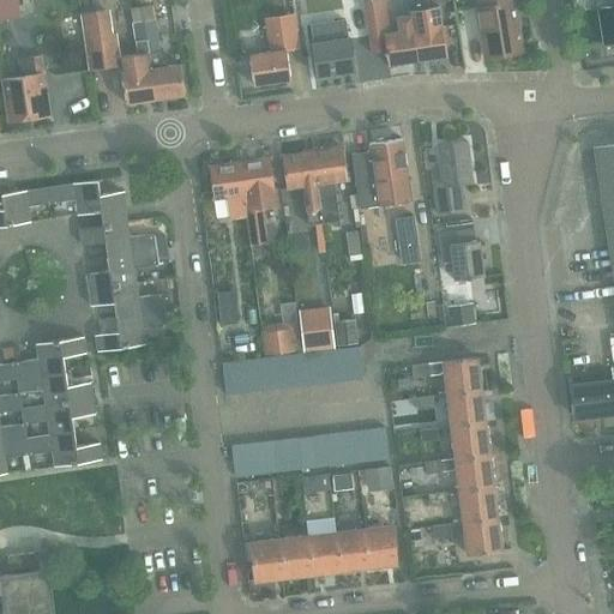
[(17,0),(0,0),(0,19),(20,17),(17,0)]
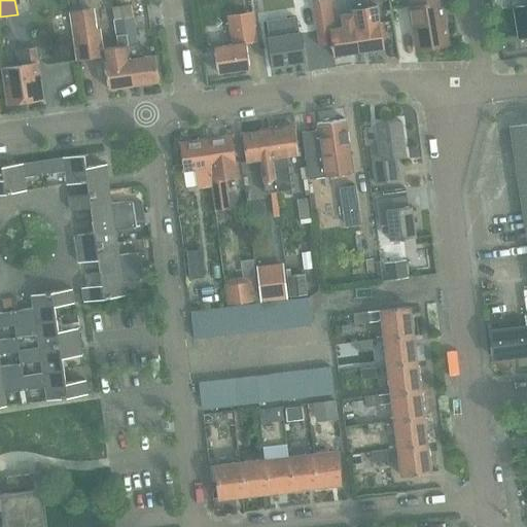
[(184,0),(186,16),(196,16),(195,0),(184,0)]
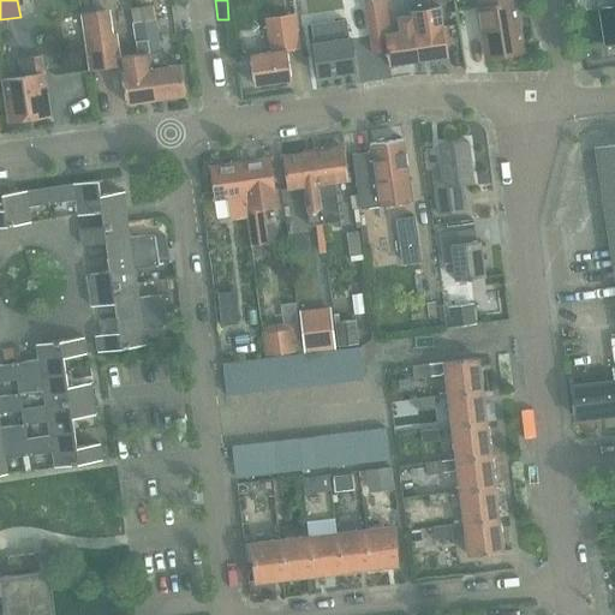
[(365,0),(369,22),(374,52),(387,49),(389,64),(419,59),(413,24),(410,0),(396,0),(401,30),(390,33),(384,0),(365,0)]
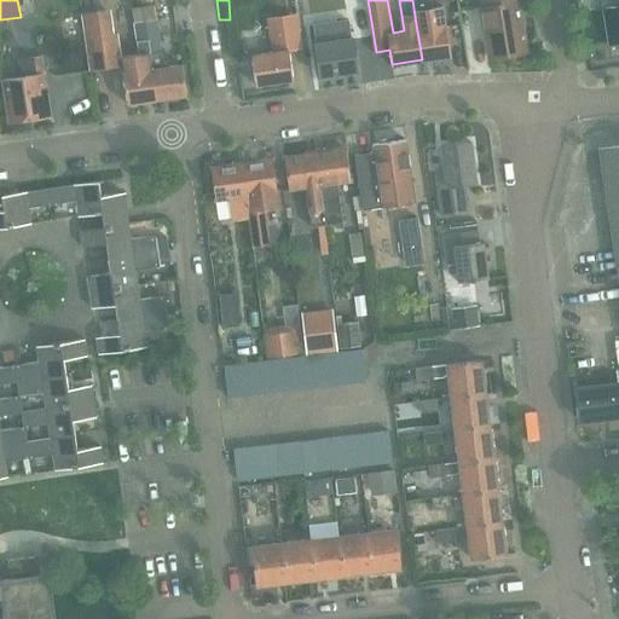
[(412,0),(422,59),(452,56),(447,24),(445,6),(431,7),(428,0),(412,0)]
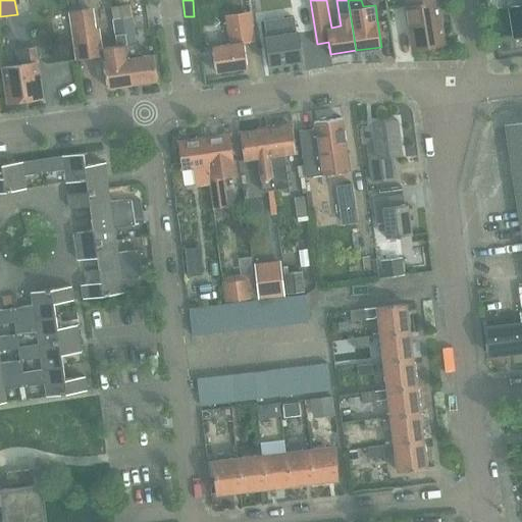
[(406,5),(412,44),(413,48),(445,42),(445,38),(437,0),(409,0),(410,4),(406,5)]
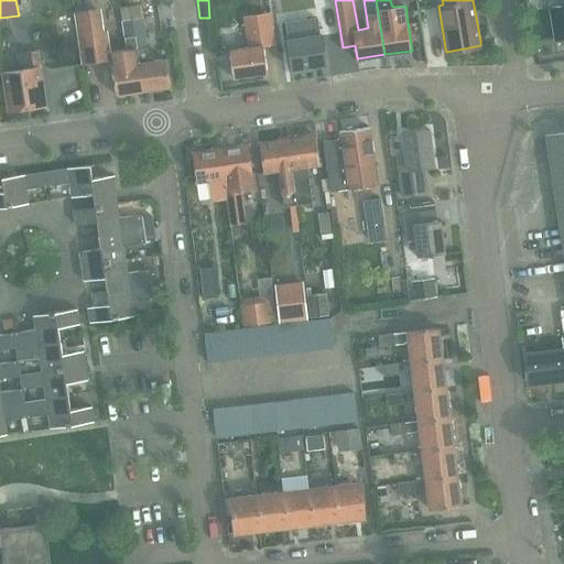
[(563,0),(563,4),(563,7),(551,9),(555,39),(563,36),(563,0)]
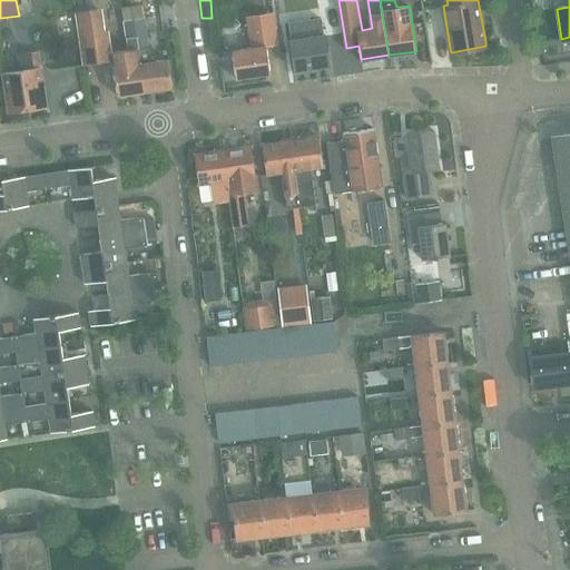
[(136,36),(127,37),(128,49),(111,52),(108,29),(101,30),(98,8),(76,11),(84,65),(112,60),(118,96),(144,91),(136,36)]
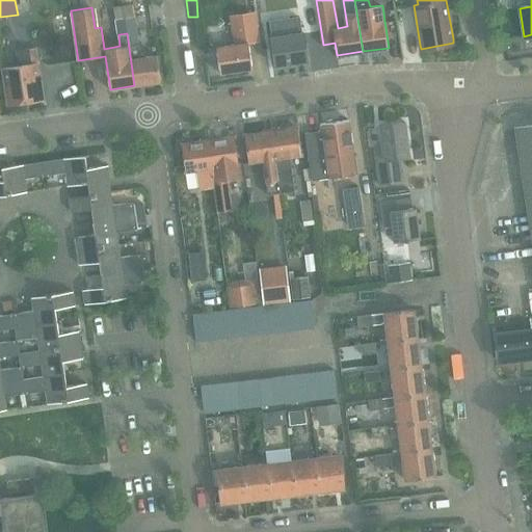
[(231,15),(235,43),(217,46),(220,72),(254,68),(249,43),(260,41),(256,11),(231,15)]
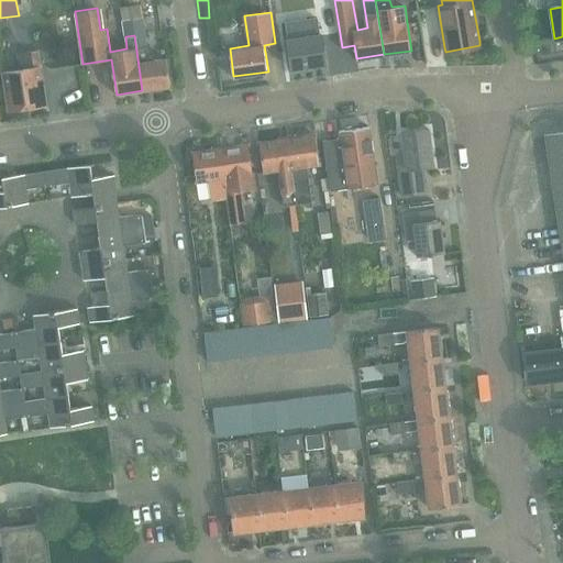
[(123,23),(125,36),(134,35),(142,90),(170,87),(166,58),(150,61),(144,17),(122,20),(123,23)]
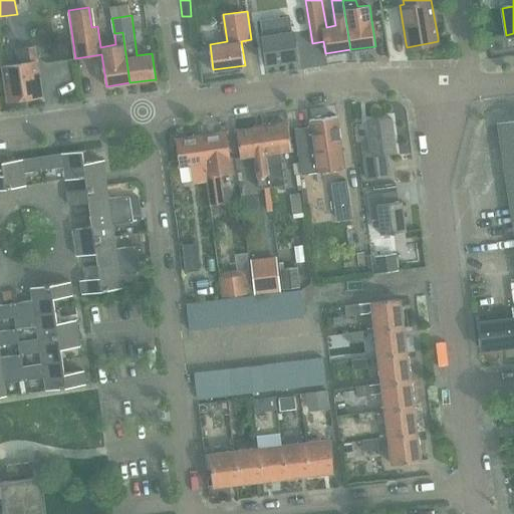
[(287,17),(262,21),(262,23),(264,35),(262,35),(266,62),(298,57),(294,30),(289,31),(287,17)]
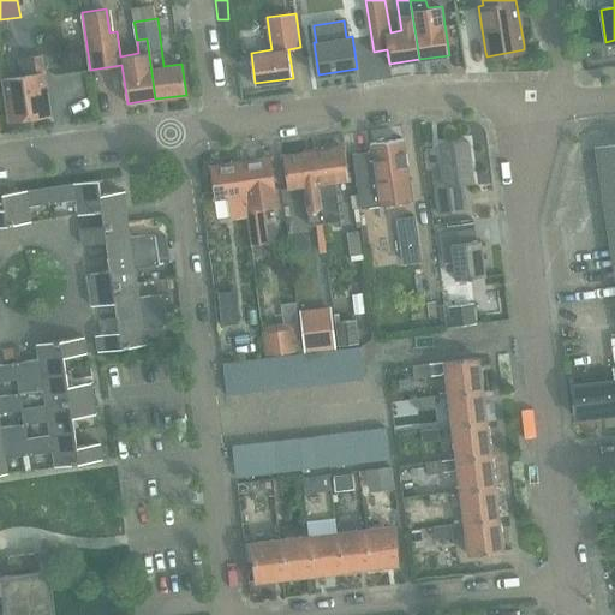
[(3,78),(10,120),(51,114),(45,72),(36,73),(34,57),(19,58),(22,76),(3,78)]
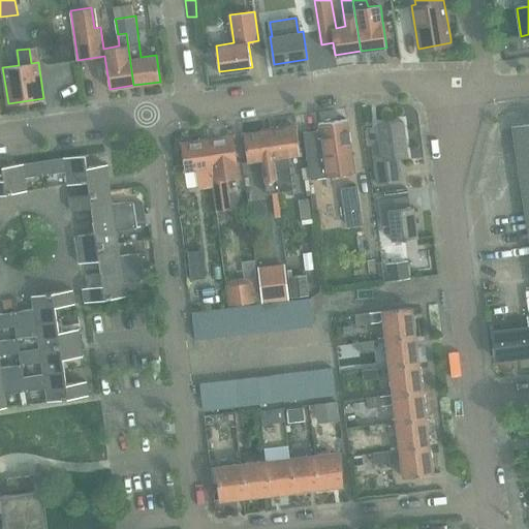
[(303,132),(309,180),(354,174),(347,119),(318,123),(318,129),(303,132)]
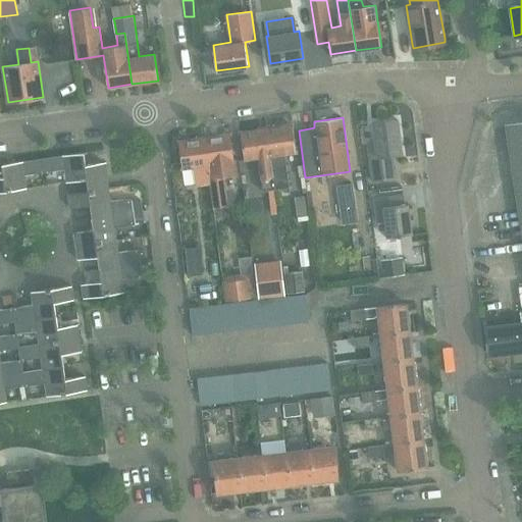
[(393,155),(401,154),(397,119),(372,122),(375,144),(367,144),(372,180),(395,178),(393,155)]
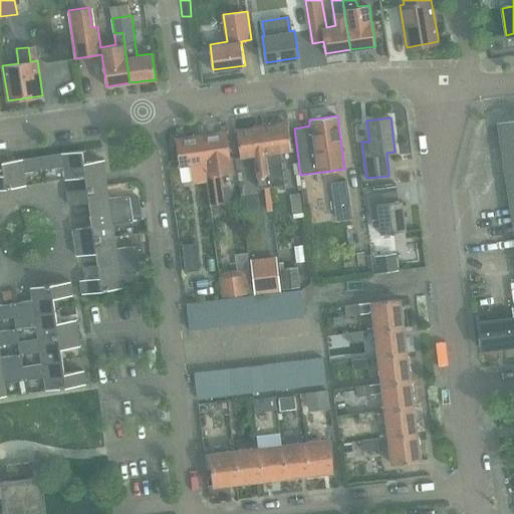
[(513,120),(498,123),(513,232),(513,120)]
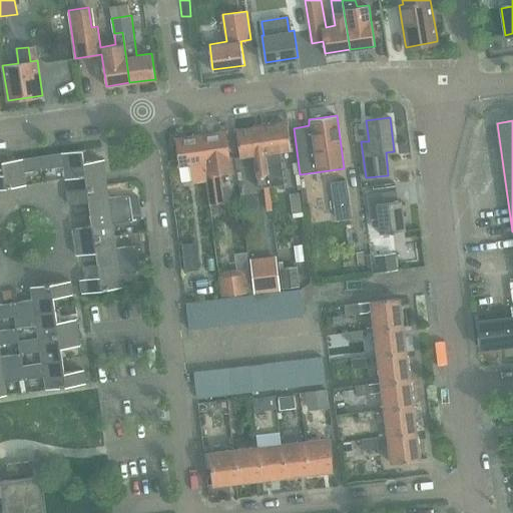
[(288,123),(262,126),(269,186),(285,185),(281,151),(291,150),(288,123)]
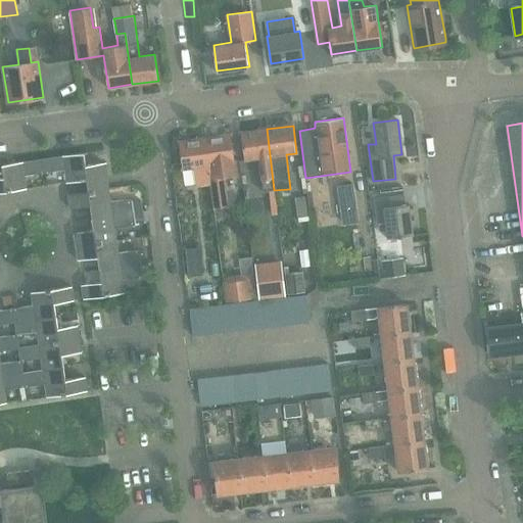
[(267,129),(241,133),(245,159),(257,158),(263,192),(274,190),(267,129)]
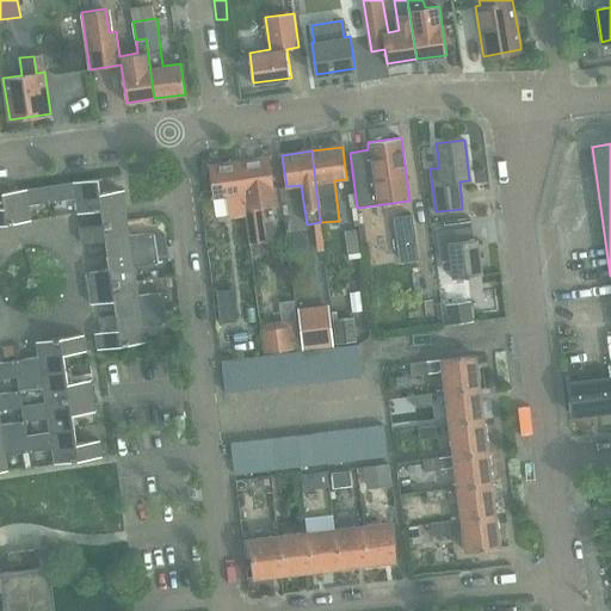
[(239,161),(246,215),(247,215),(251,244),(266,241),(261,207),(276,204),(273,189),(270,156),(239,161)]
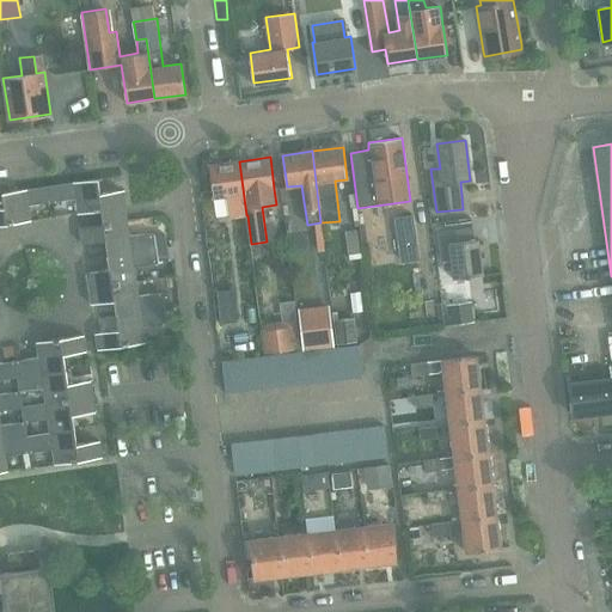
[(230,218),(246,215),(239,161),(209,166),(214,197),(227,196),(230,218)]
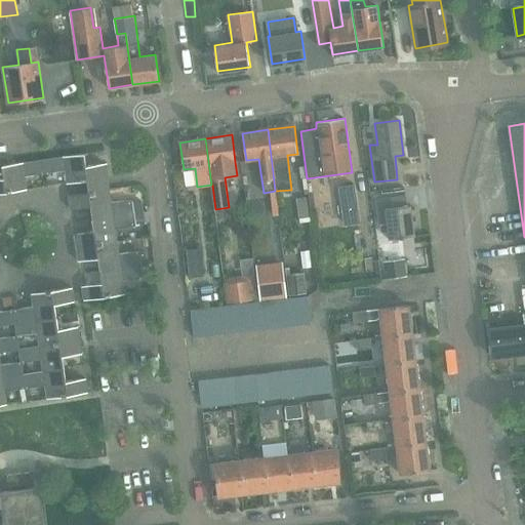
[(82,154),(42,159),(44,172),(64,169),(66,184),(86,180),(107,177),(105,164),(84,167),(82,154)]
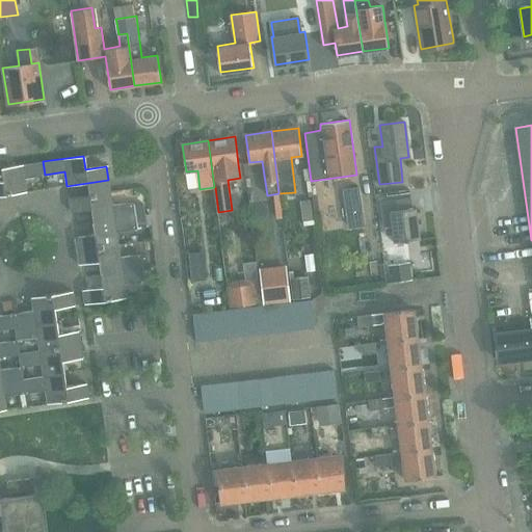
[(45,175),(43,161),(15,165),(4,167),(6,181),(0,181),(0,195),(25,192),(23,178),(45,175)]
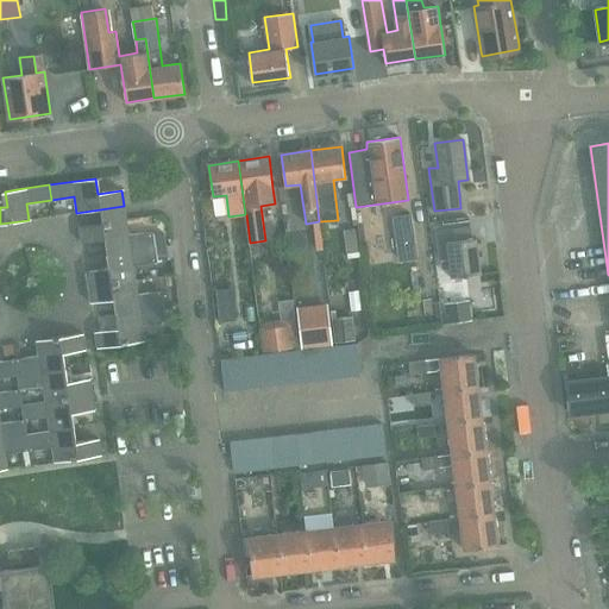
[(104,239),(106,253),(155,248),(152,232),(129,236),(126,219),(102,223),(79,226),(81,243),(104,239)]
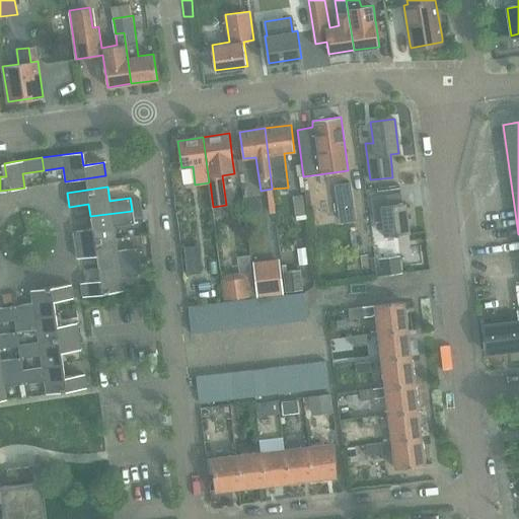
[(370,196),(374,222),(382,220),(384,236),(410,233),(405,203),(395,204),(394,194),(370,196)]
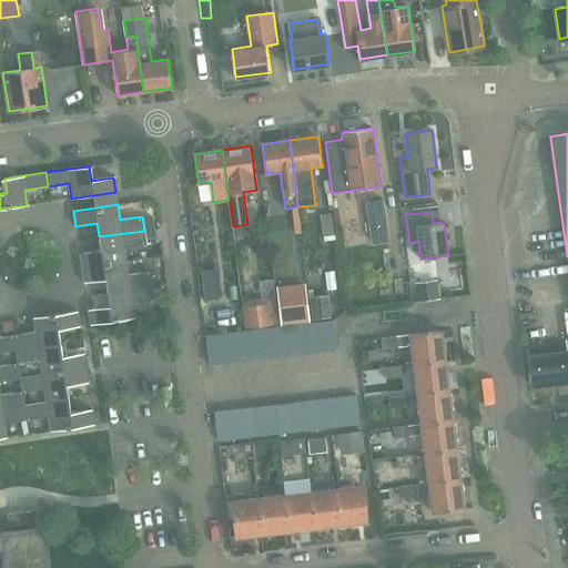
[(333,235),(331,214),(320,215),(323,236),(333,235)]
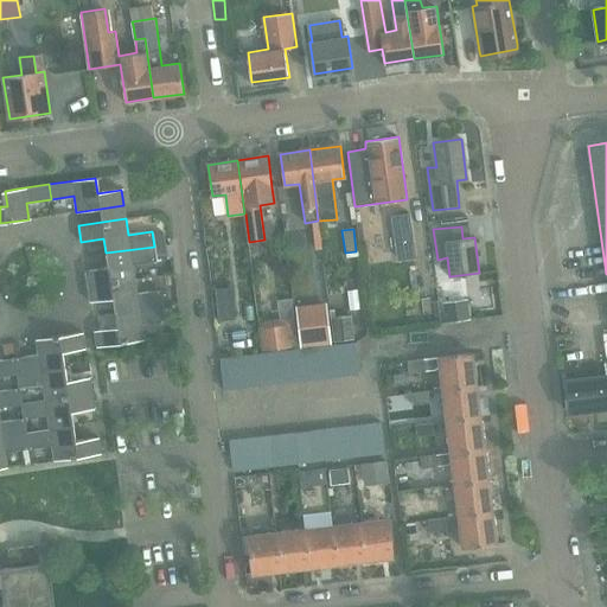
[(414,243),(395,247),(397,261),(416,257),(414,243)]
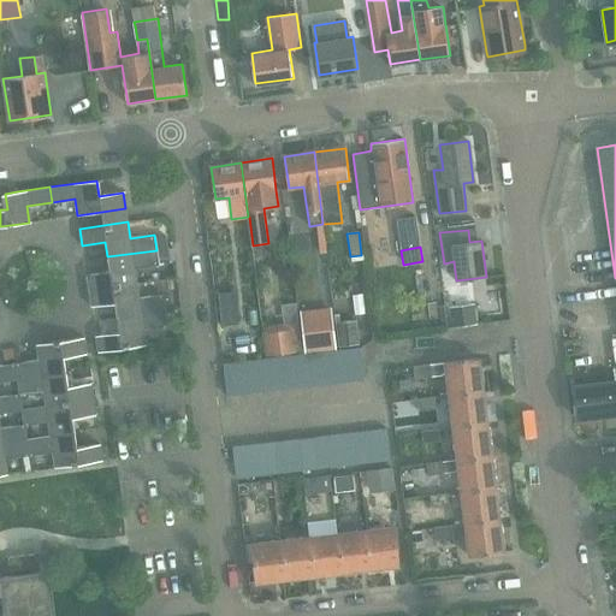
[(87,274),(89,291),(136,284),(134,270),(159,266),(157,250),(107,256),(108,271),(87,274)]
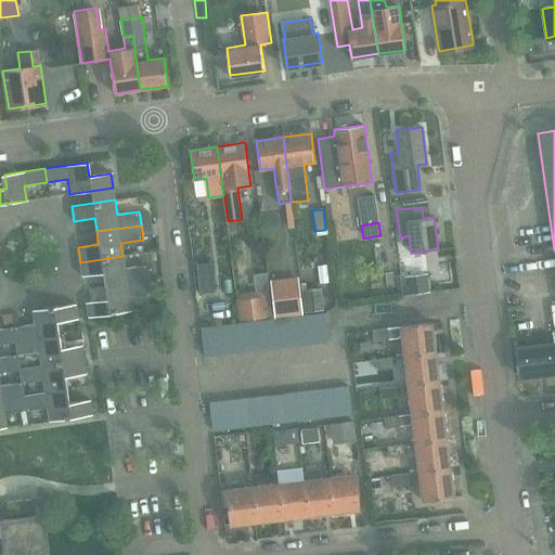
[(289,231),(273,231),(274,255),(289,255),(289,231)]
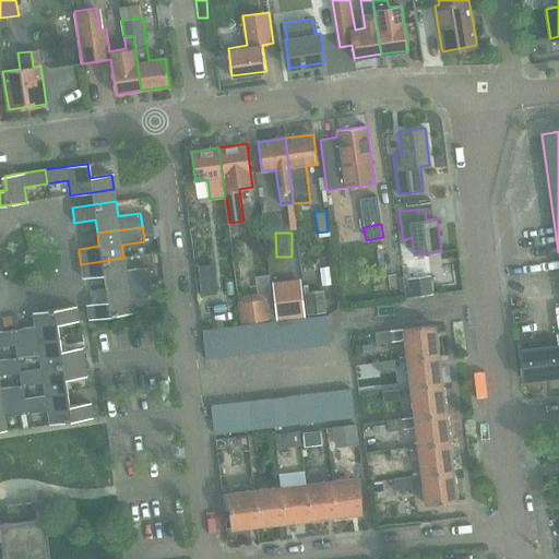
[(104,276),(105,288),(150,281),(149,268),(126,271),(123,258),(81,264),(83,278),(104,276)]
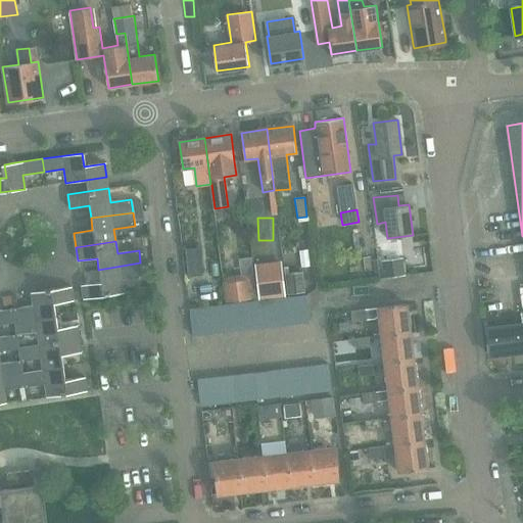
[(199,248),(186,250),(189,274),(202,273),(199,248)]
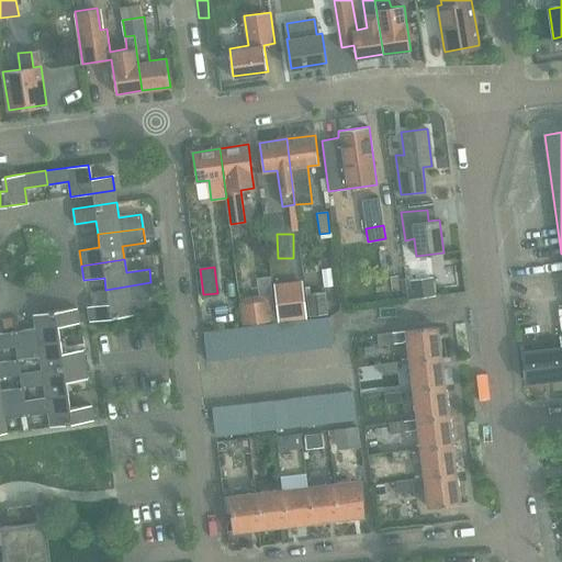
[(330,268),(321,269),(323,288),(333,287),(330,268)]
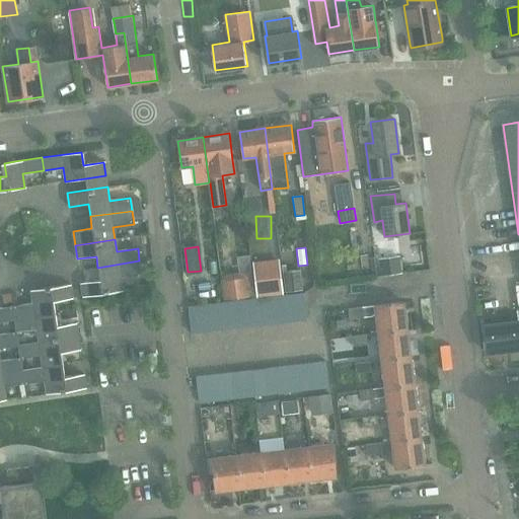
[(378,258),(380,276),(401,273),(398,256),(378,258)]
